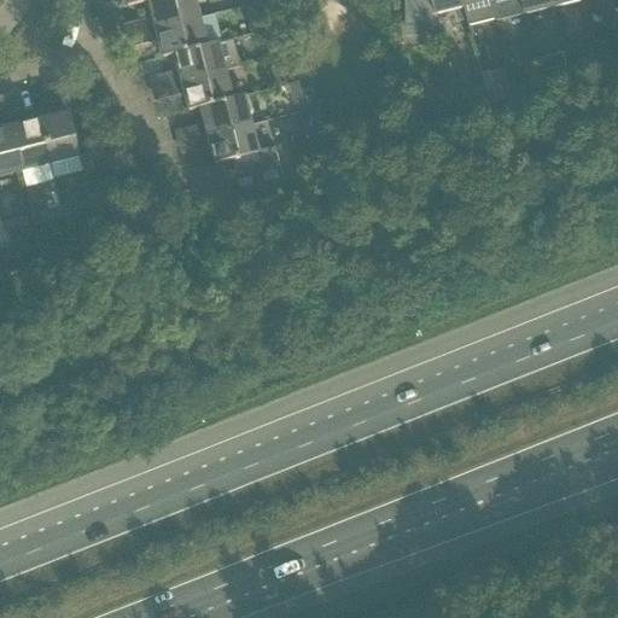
[(156,30),(202,19),(196,0),(157,0),(149,3),(150,3),(156,30)]
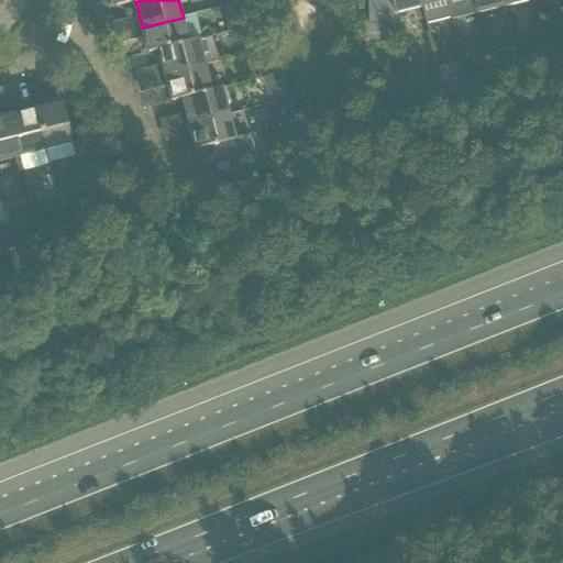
[(370,0),(372,23),(393,22),(392,15),(422,9),(419,0),(370,0)]
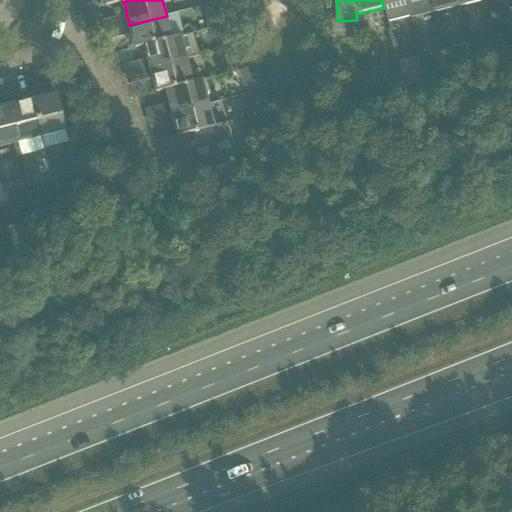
[(381,0),(384,8),(388,23),(411,17),(407,2),(406,0),(381,0)]
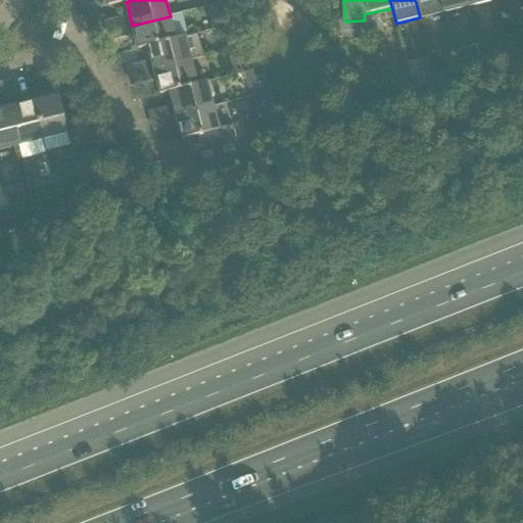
[(415,0),(416,2),(420,17),(420,19),(422,19),(421,15),(442,10),(439,0),(415,0)]
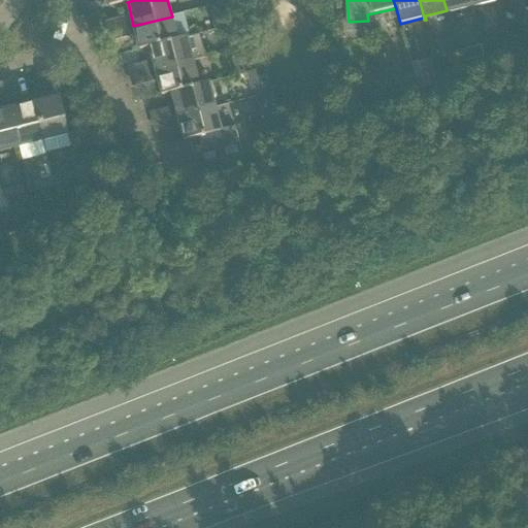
[(470,0),(443,0),(447,10),(448,14),(472,7),(470,0)]
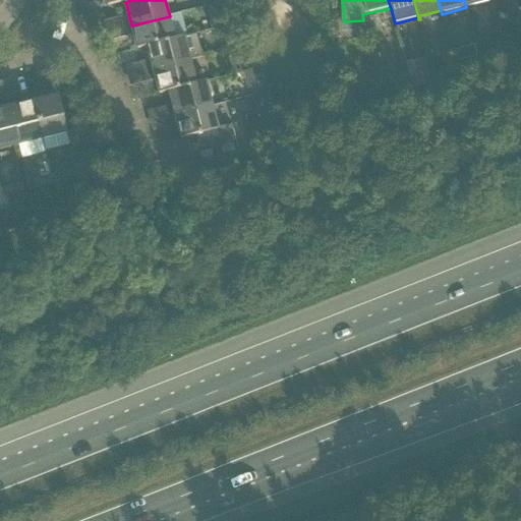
[(515,5),(495,10),(498,19),(499,23),(518,19),(517,14),(515,5)]
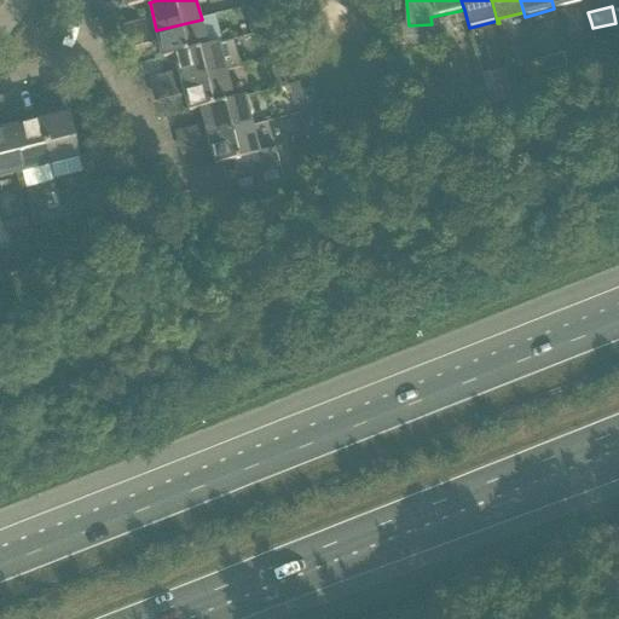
[(250,35),(262,33),(256,11),(246,13),(250,35)]
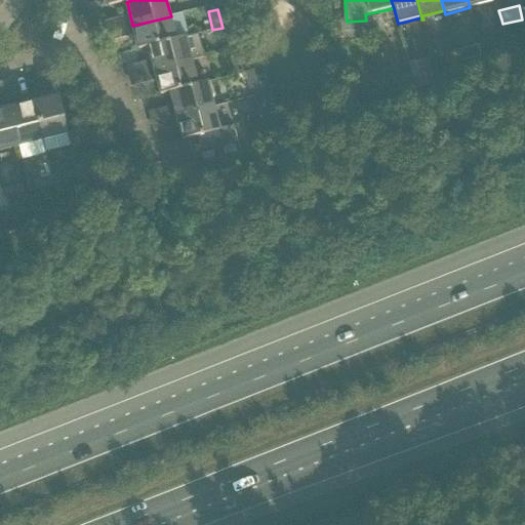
[(171,16),(132,26),(138,50),(149,47),(176,40),(176,39),(187,37),(189,36),(183,13),(171,16)]
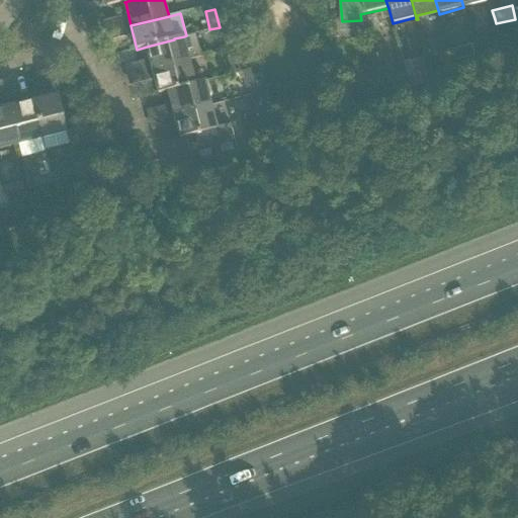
[(108,35),(126,32),(123,17),(105,20),(108,35)]
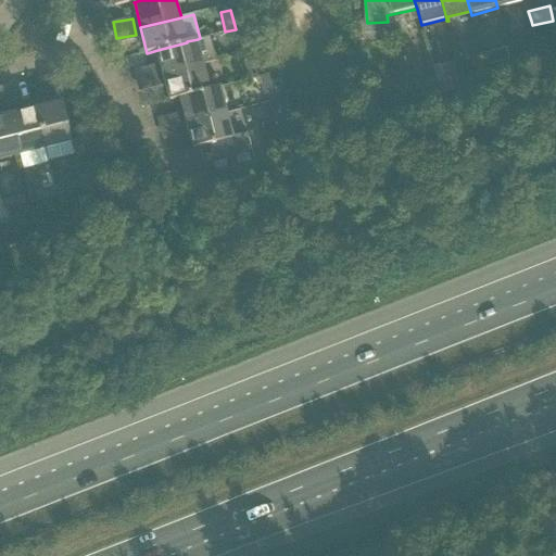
[(240,49),(250,47),(245,27),(236,29),(240,49)]
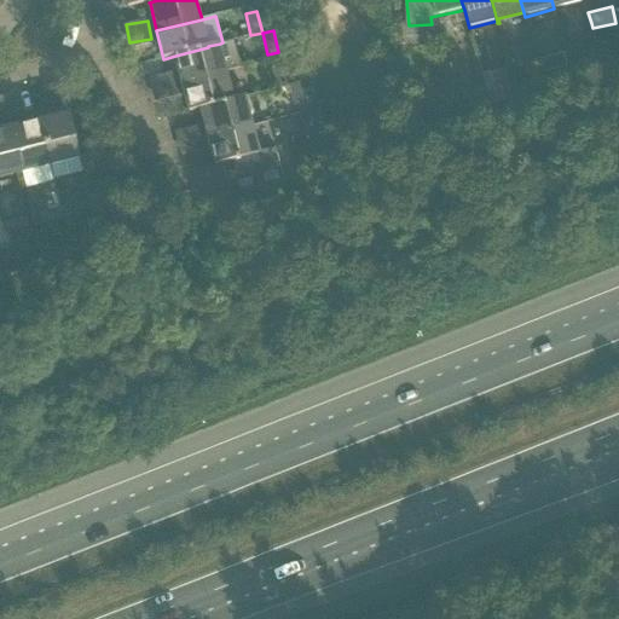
[(208,47),(175,56),(183,84),(227,73),(241,69),(238,61),(225,63),(220,44),(208,46),(208,47)]
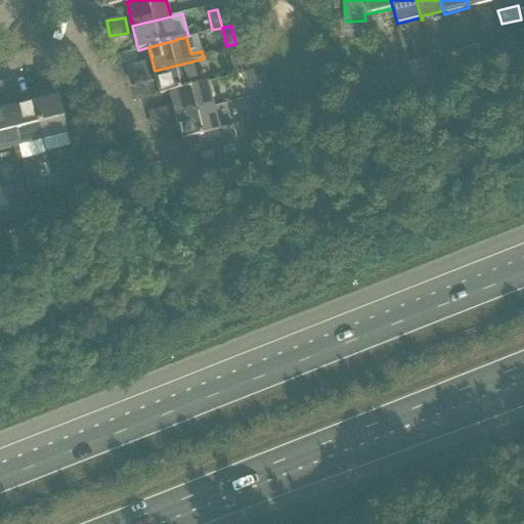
[(477,47),(466,49),(469,58),(479,55),(477,47)]
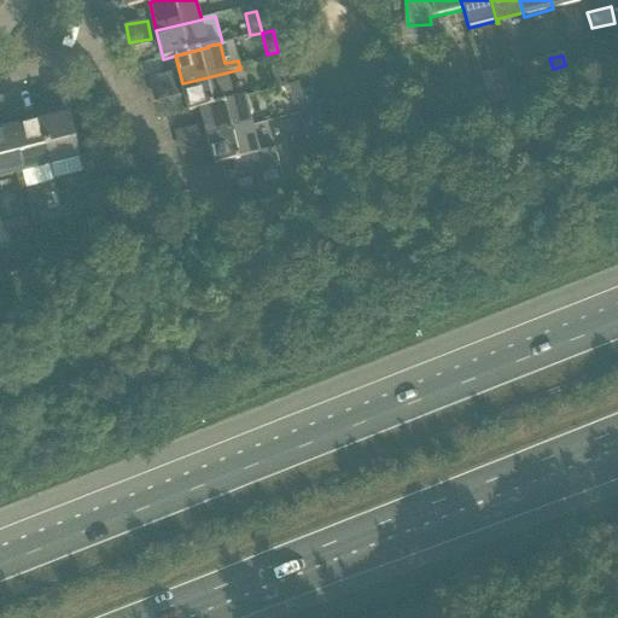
[(277,88),(287,86),(283,64),(272,66),(277,88)]
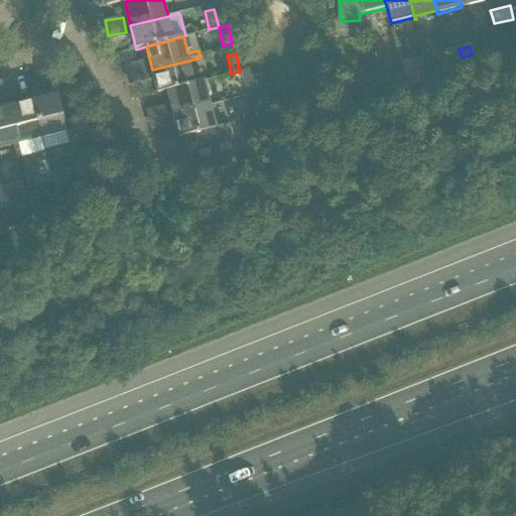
[(158,94),(167,91),(196,84),(196,83),(189,60),(152,70),(158,94)]
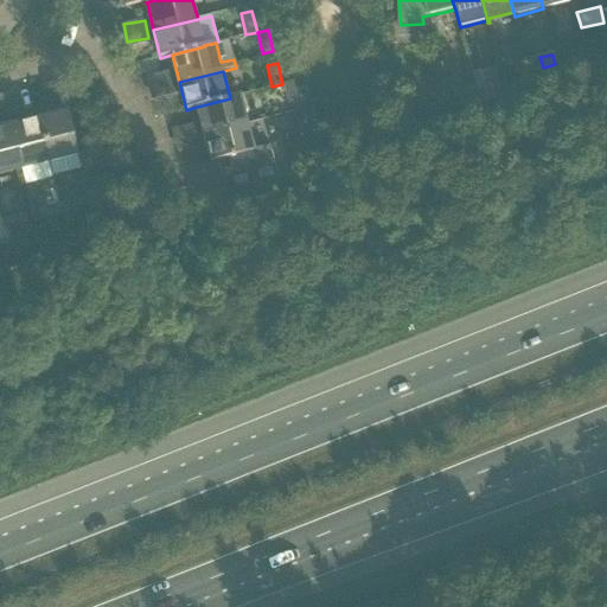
[(497,81),(474,87),(479,104),(500,100),(497,81)]
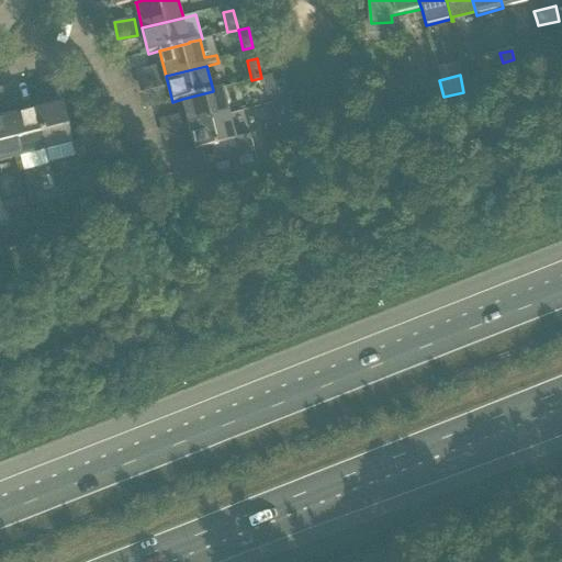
[(267,98),(278,96),(272,76),(262,78),(267,98)]
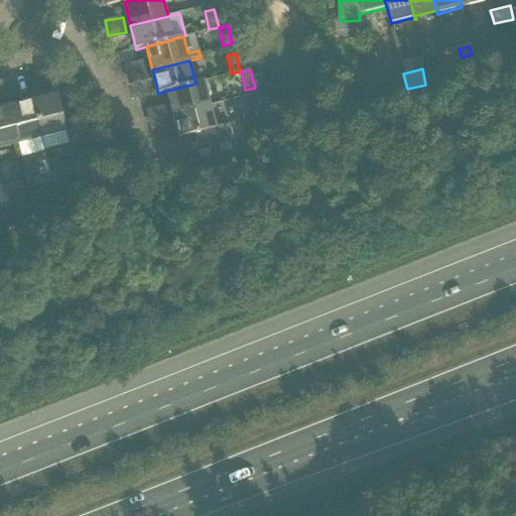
[(173,114),(211,105),(205,81),(196,83),(196,84),(167,91),(173,114)]
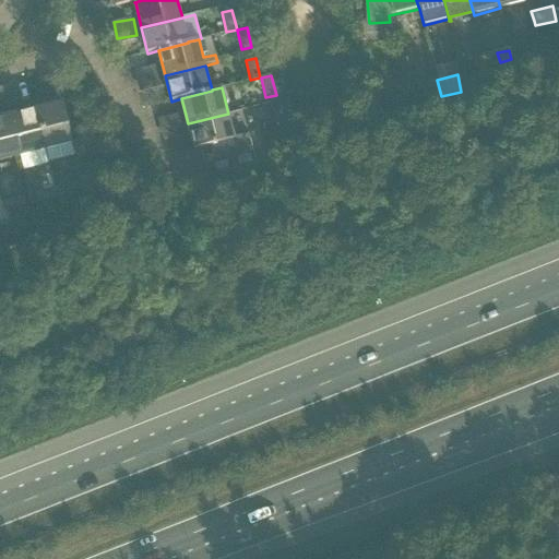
[(59,103),(34,109),(44,150),(47,163),(73,156),(70,143),(63,119),(59,103)]
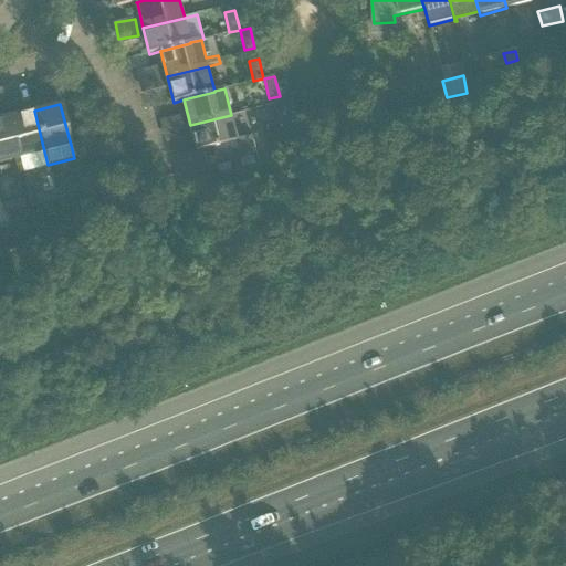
[(34,111),(8,117),(19,158),(22,173),(48,167),(48,165),(44,152),(34,111)]
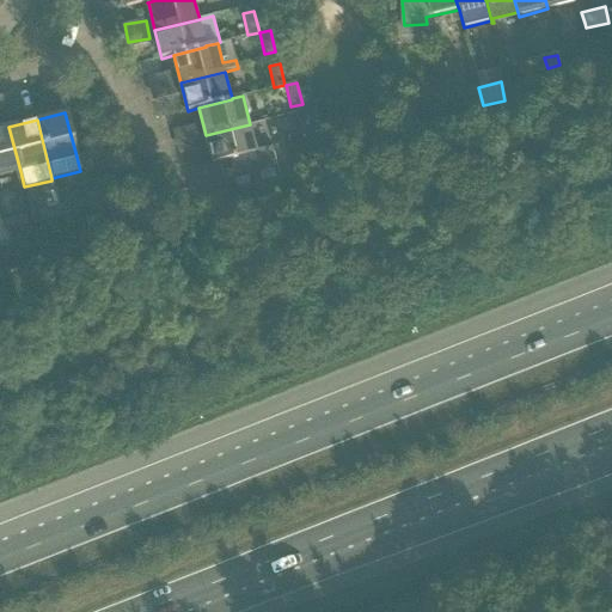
[(251,124),(206,135),(213,164),(220,161),(225,181),(228,193),(282,179),(279,167),(274,147),(257,152),(251,124)]
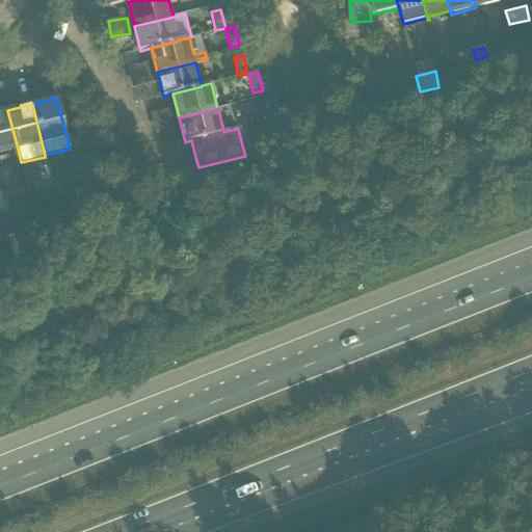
[(7,110),(0,111),(0,153),(17,149),(18,149),(7,110)]
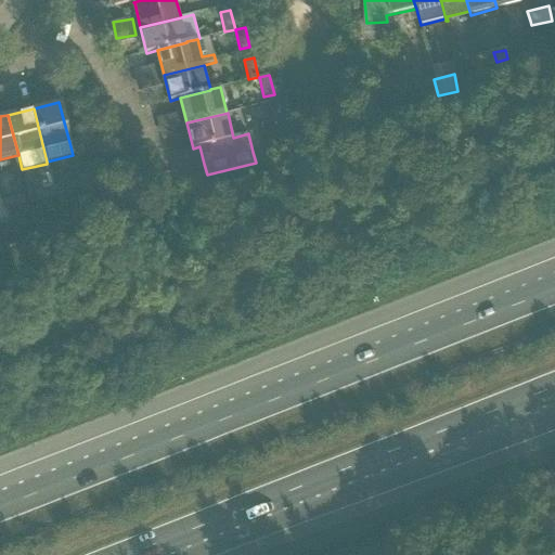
[(284,156),(299,153),(296,137),(281,140),(284,156)]
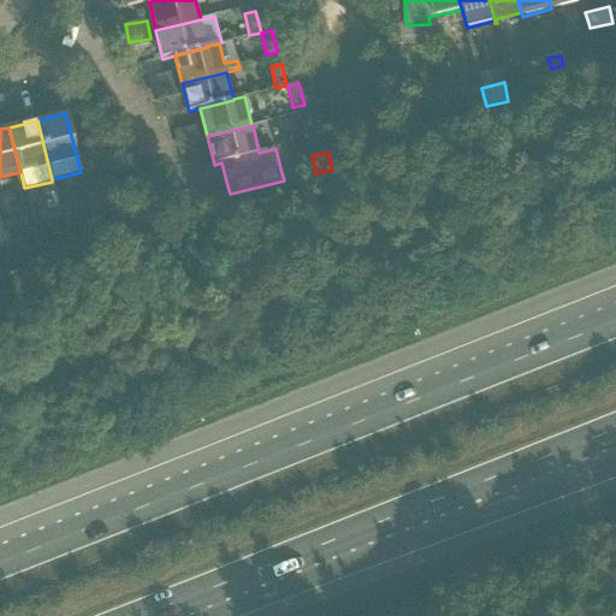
[(111,164),(104,171),(114,184),(123,177),(111,164)]
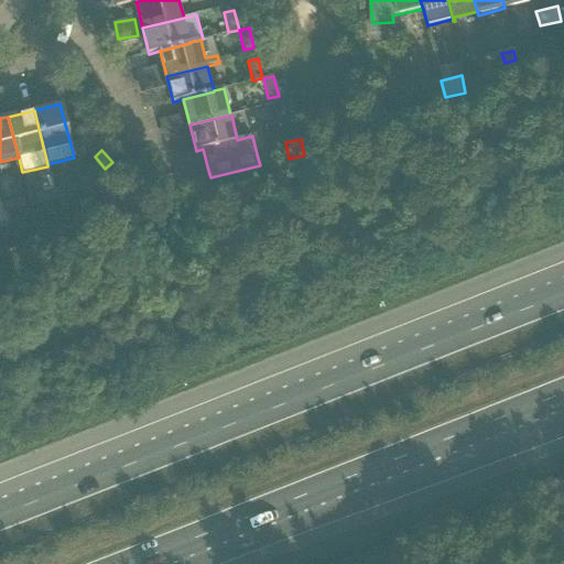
[(56,201),(76,196),(74,185),(54,191),(56,201)]
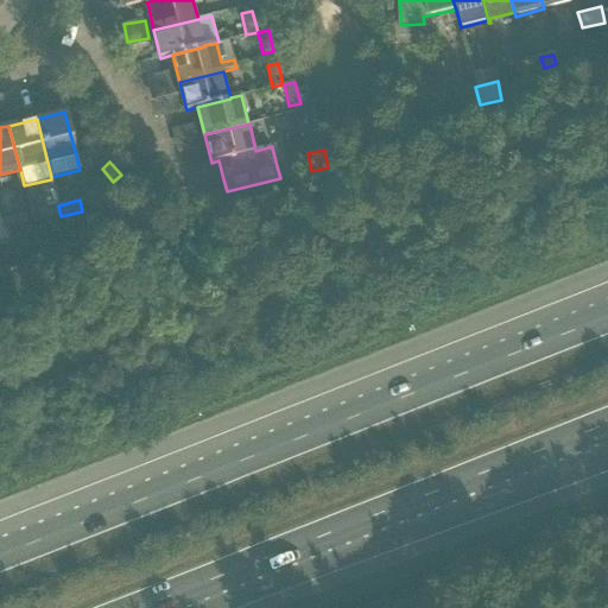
[(40,221),(61,216),(58,206),(37,210),(40,221)]
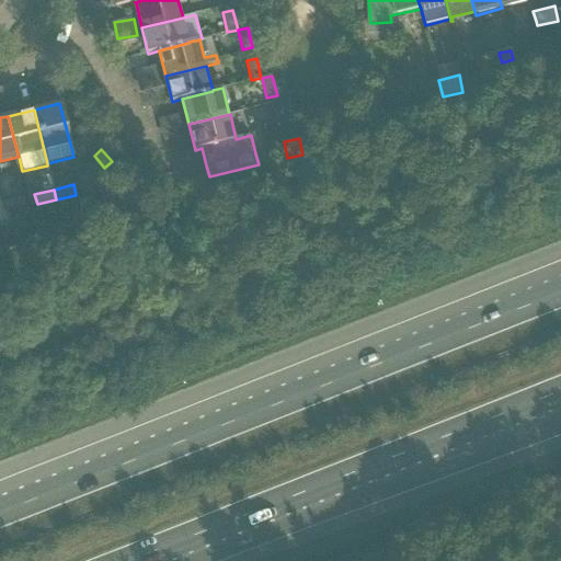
[(6,212),(24,207),(22,197),(2,202),(6,212)]
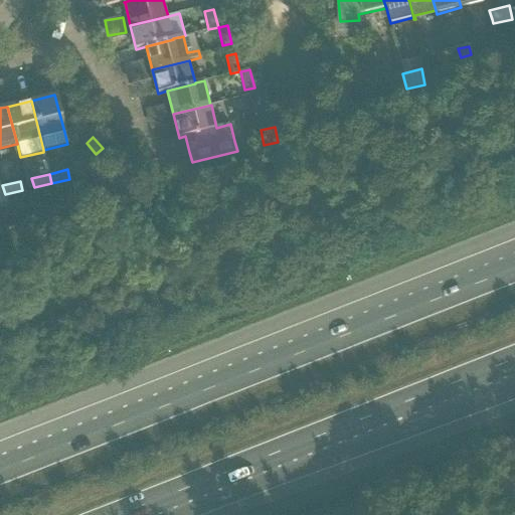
[(73,193),(84,190),(82,182),(71,185),(73,193)]
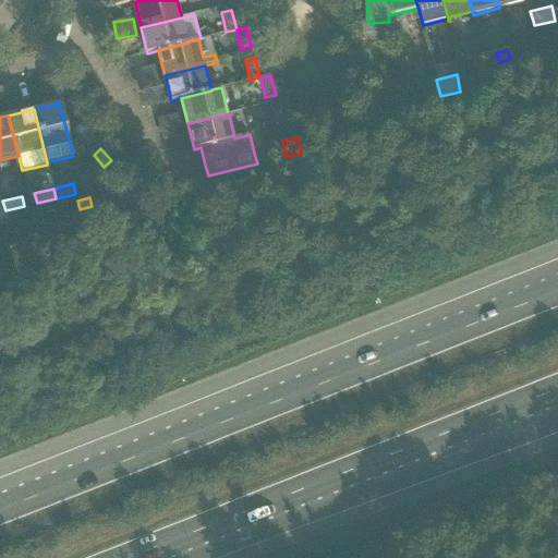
[(9,225),(0,226),(0,246),(0,247),(14,244),(10,228),(9,225)]
